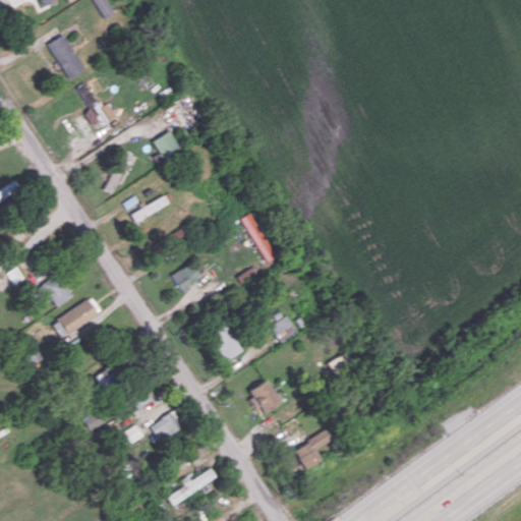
[(92,0),(101,14),(111,9),(105,0),(92,0)]
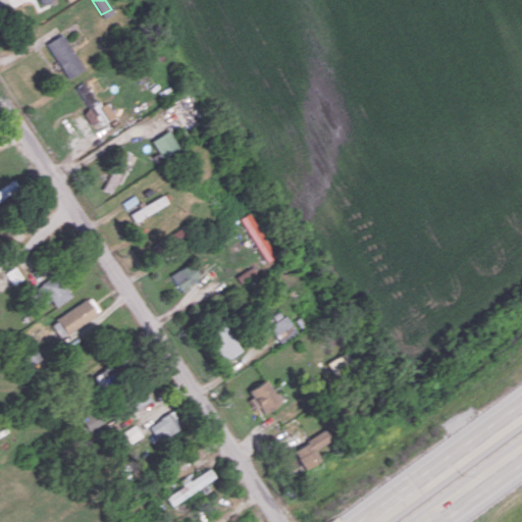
[(48,41),(64,79),(82,70),(64,33),(48,41)]
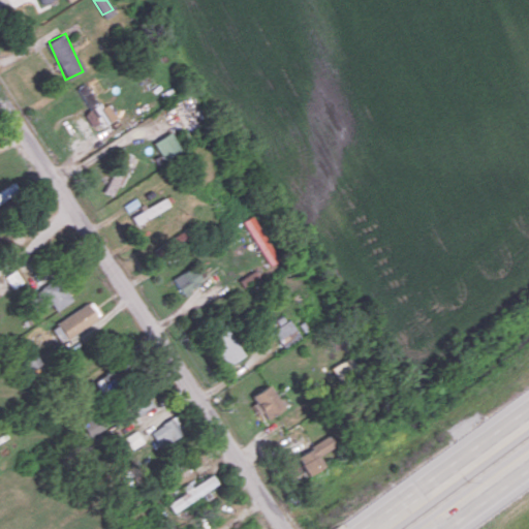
[(93,129),(116,116),(107,101),(98,106),(86,83),(76,88),(89,110),(84,113),(93,129)]
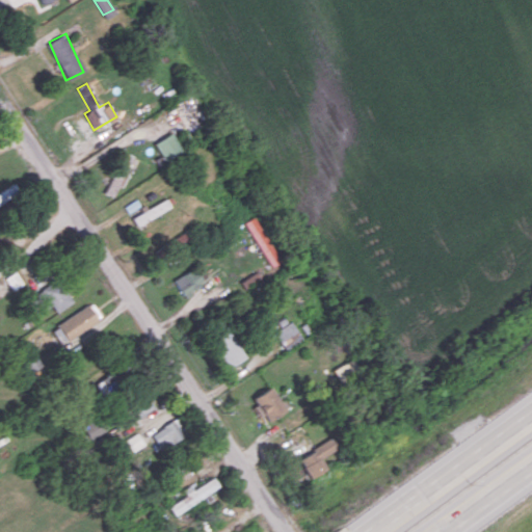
[(182,150),(170,132),(153,143),(164,161),(182,150)]
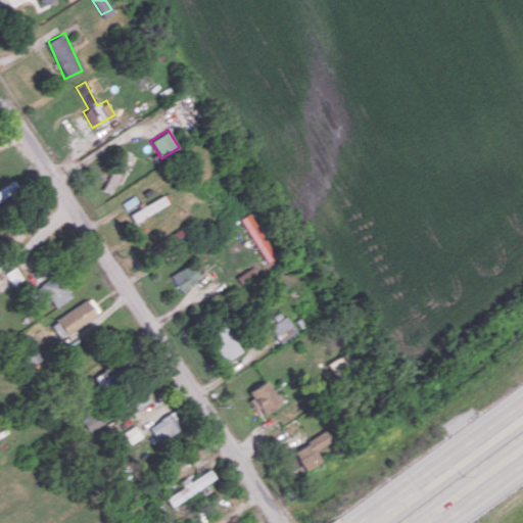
[(103,190),(112,194),(130,152),(121,148),(103,190)]
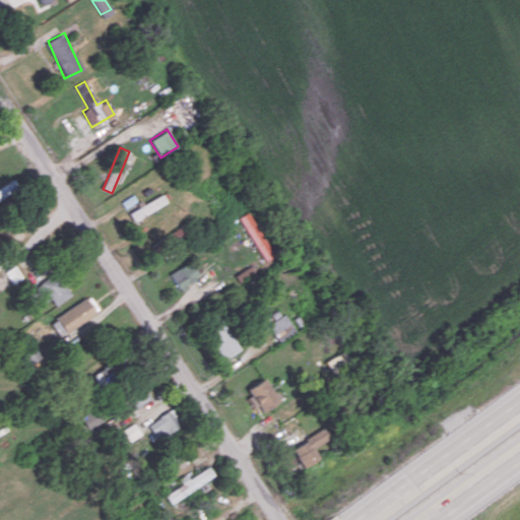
[(241,215),(261,261),(271,256),(251,211),(241,215)]
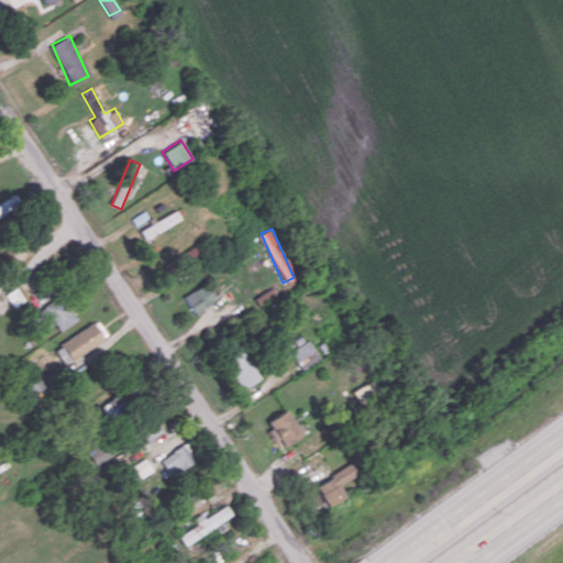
[(183,296),(194,313),(216,300),(205,283),(183,296)]
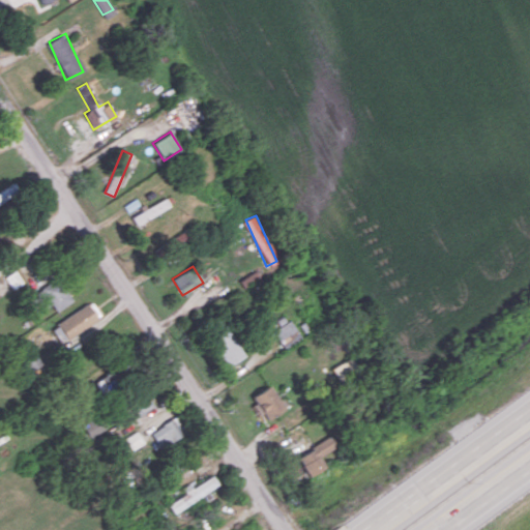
[(23,283),(16,270),(5,276),(12,289),(23,283)]
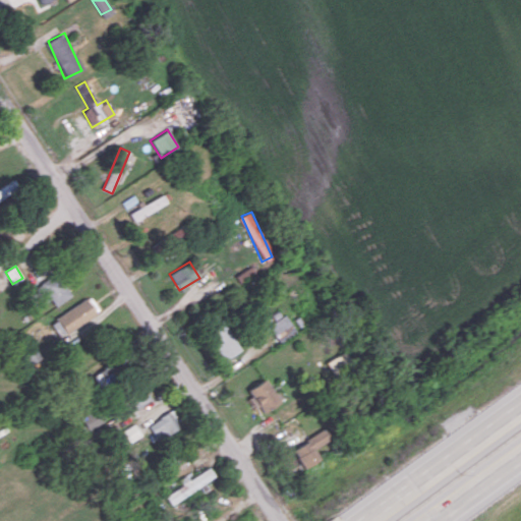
[(54,305),(69,297),(56,274),(32,287),(41,304),(51,298),(54,305)]
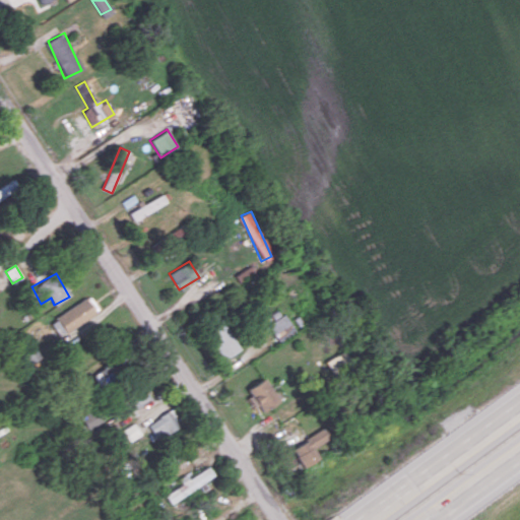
[(49,319),(58,335),(95,316),(87,299),(49,319)]
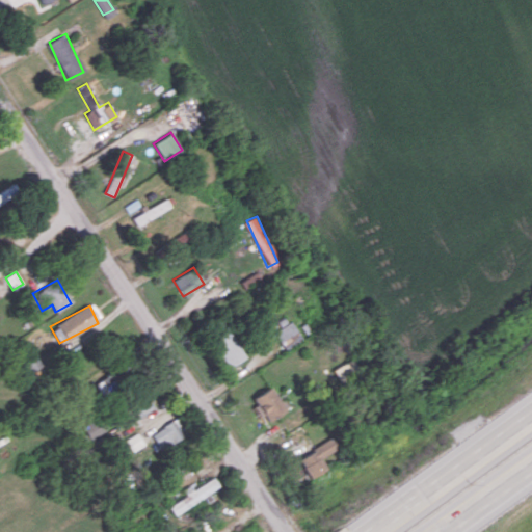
[(286,349),(302,337),(289,321),(273,334),(286,349)]
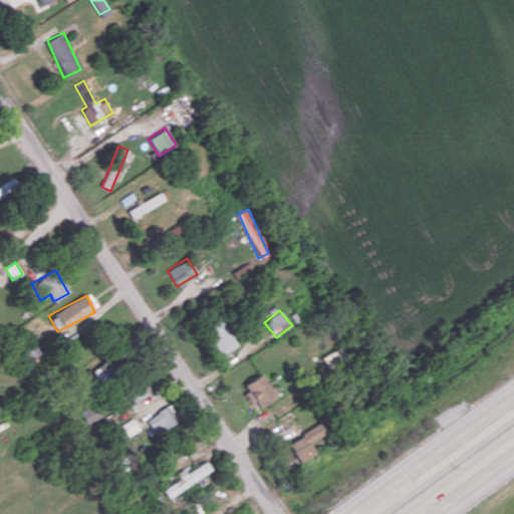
[(202,328),(220,357),(238,345),(220,317),(202,328)]
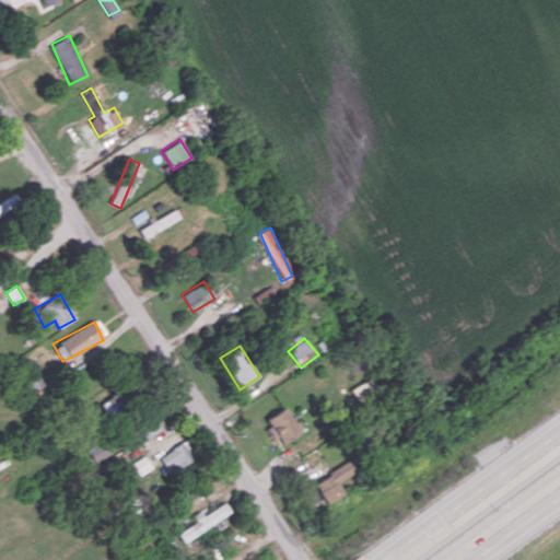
[(375,393),(370,380),(350,387),(356,400),(375,393)]
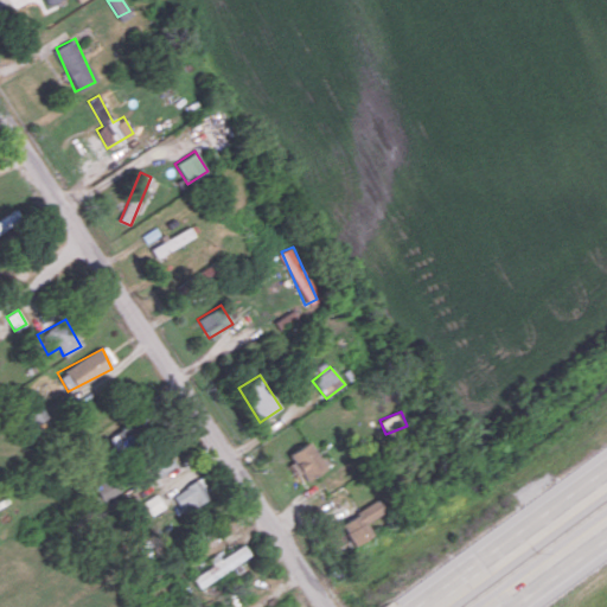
[(300,481),(325,468),(310,441),(286,454),(300,481)]
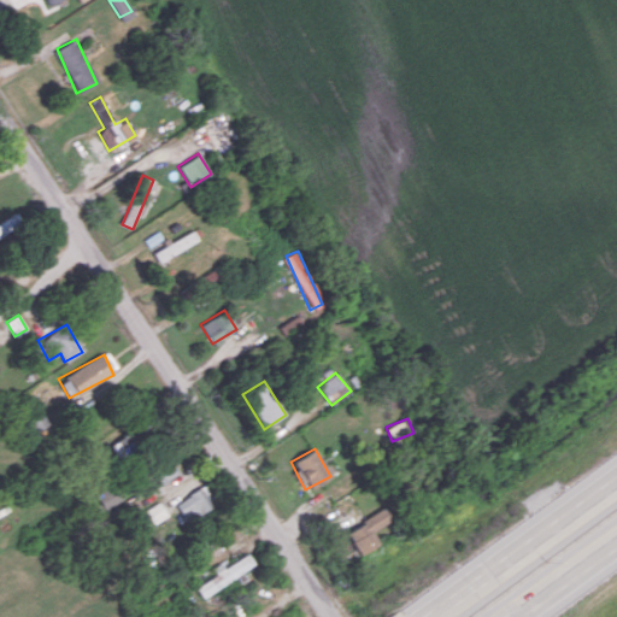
[(150,470),(157,485),(177,474),(169,459),(150,470)]
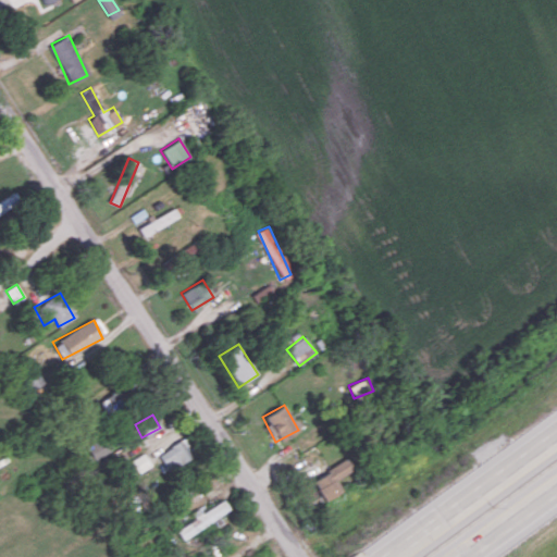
[(86,447),(95,461),(110,452),(101,437),(86,447)]
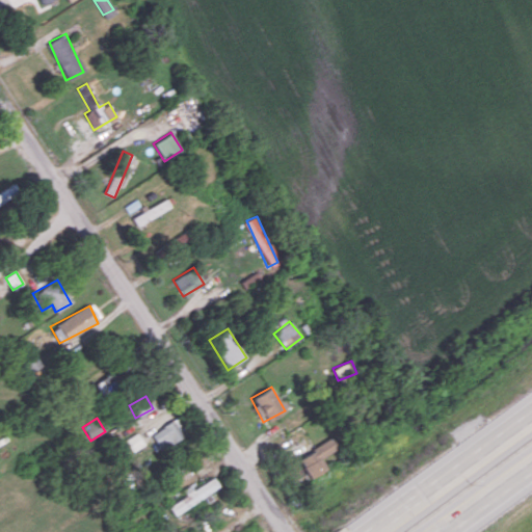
[(184,437),(176,420),(151,431),(159,449),(184,437)]
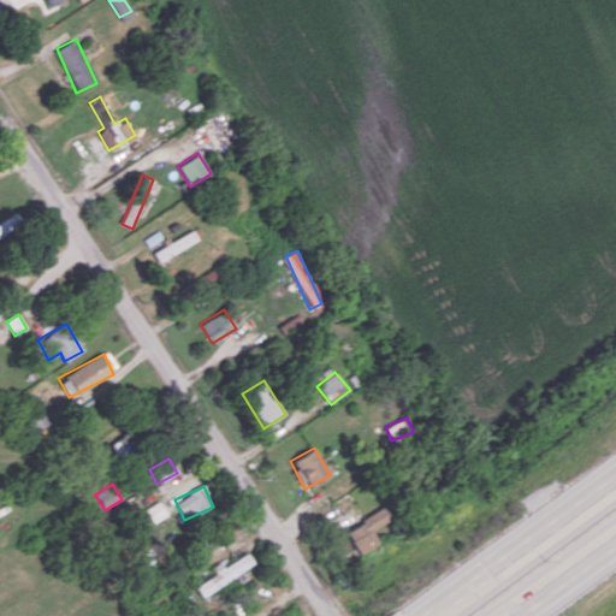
[(148,526),(166,514),(159,502),(140,513),(148,526)]
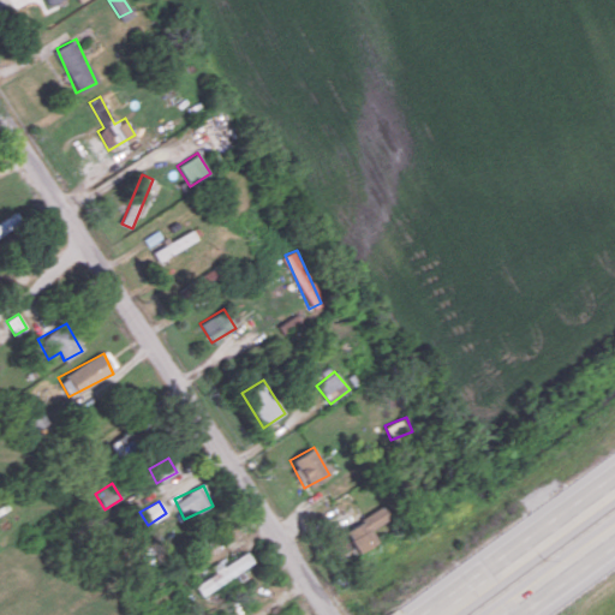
[(377,542),(370,529),(387,519),(382,508),(345,527),(357,553),(377,542)]
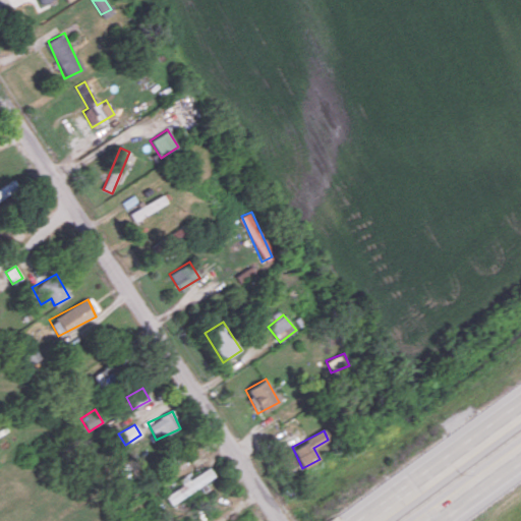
[(165,496),(171,504),(215,476),(209,467),(190,479),(187,474),(179,479),(182,484),(165,496)]
